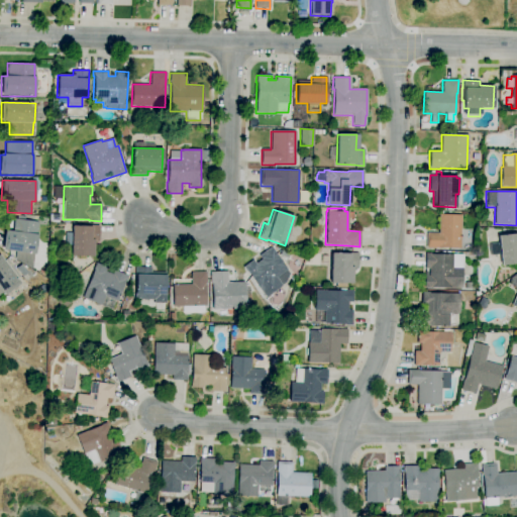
[(439,248),(426,248),(426,232),(438,233),(438,214),(460,215),(459,248),(439,247),(439,248)]
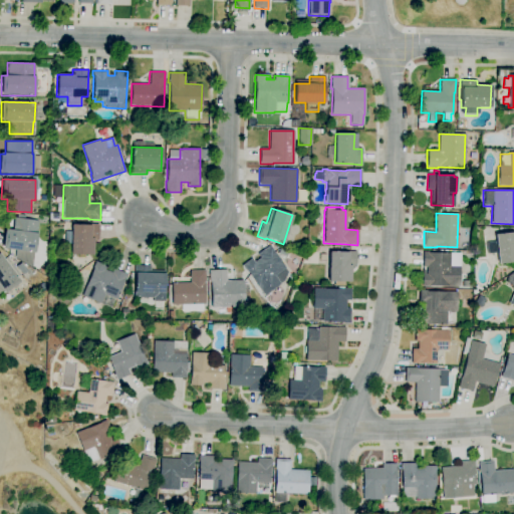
[(34,253),(2,248),(5,229),(12,230),(14,217),(38,221),(37,233),(34,253)]
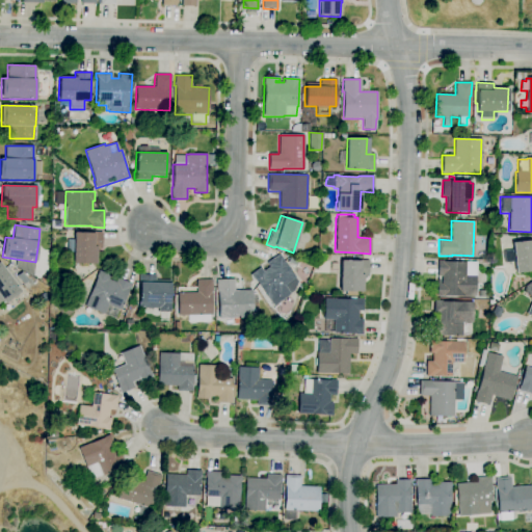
[(97,264),(73,263),(74,253),(67,253),(68,239),(74,239),(74,232),(102,233),(101,249),(97,248),(97,264)]
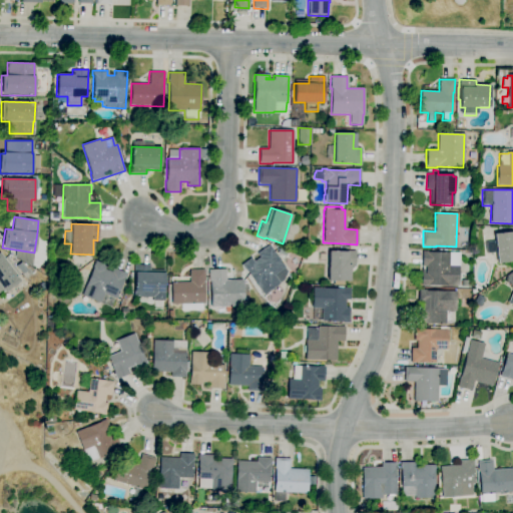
[(512,262),(497,264),(494,233),(512,231),(512,230),(512,262)]
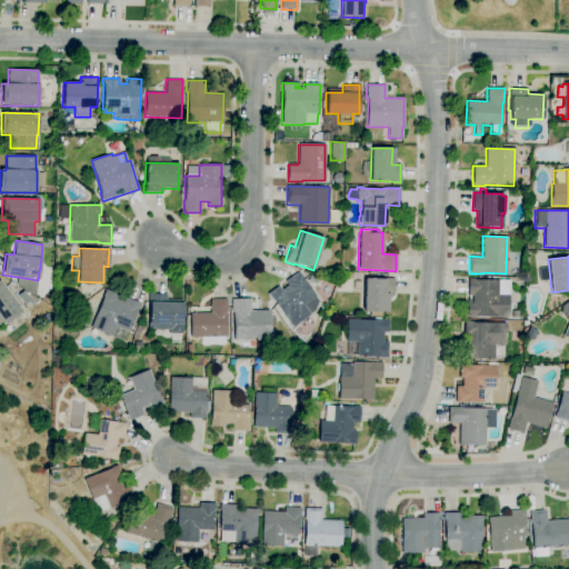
[(292,327),(272,300),(267,293),(278,286),(281,290),(288,286),(285,281),(298,271),(316,296),(315,297),(318,301),(313,311),(292,327)]
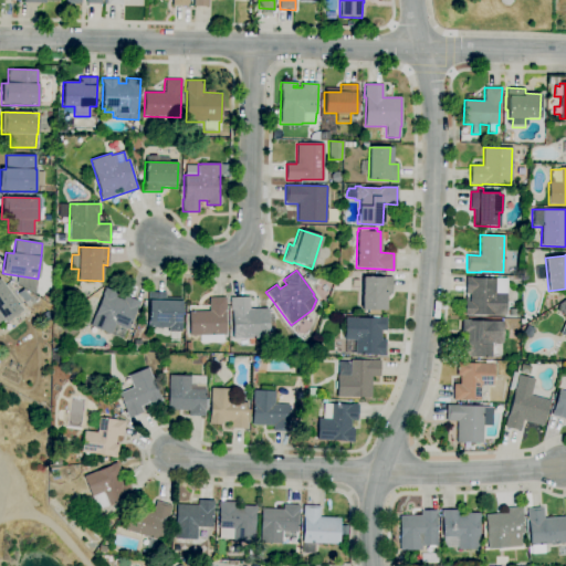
[(314,283),(305,279),(307,274),(316,279),(314,283)]
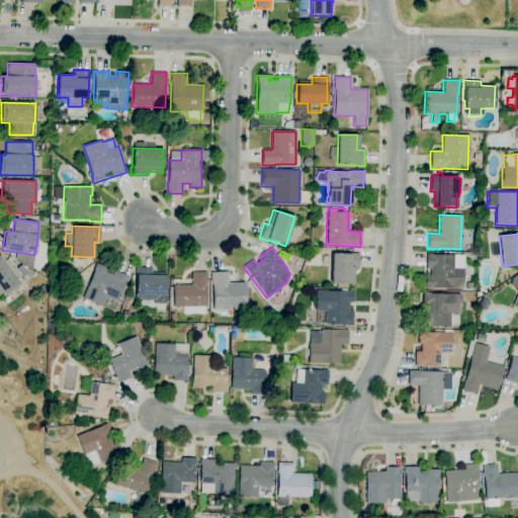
[(347,288),(336,287),(336,283),(331,283),(332,253),(358,254),(358,270),(353,270),(353,283),(347,283),(347,288)]
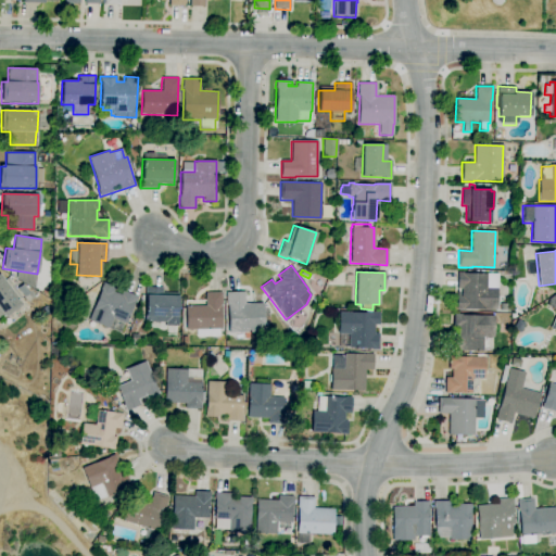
[(496,310),(465,308),(465,311),(456,310),(456,291),(459,291),(459,297),(462,297),(462,289),(457,289),(457,273),(498,274),(497,288),(496,288),(496,310)]
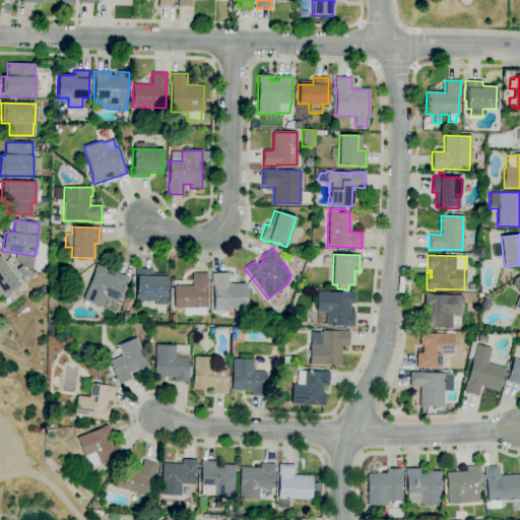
[(0,295),(0,257),(20,284),(5,297),(2,294),(0,295)]
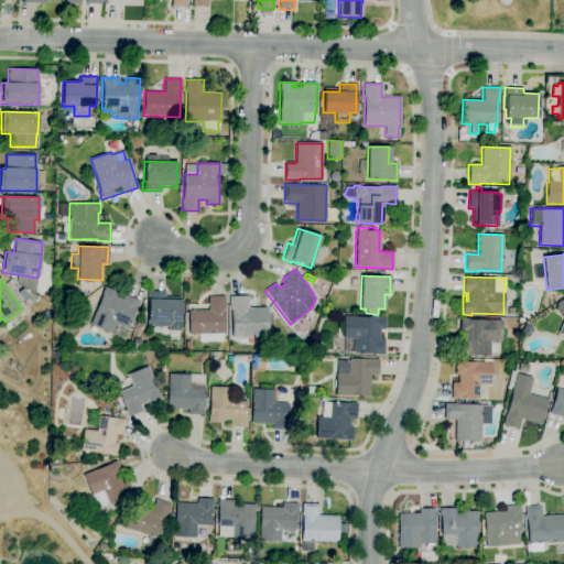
[(110,334),(89,325),(102,294),(101,294),(105,286),(120,293),(119,296),(116,294),(116,296),(122,300),(125,294),(139,301),(127,328),(115,323),(110,334)]
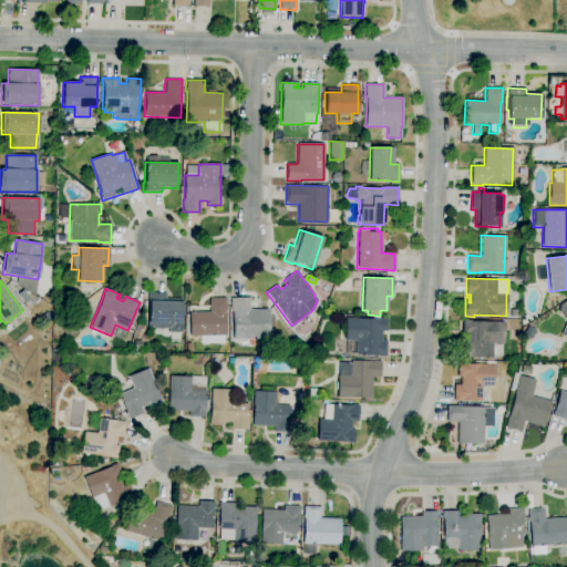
[(182,332),(168,332),(168,329),(148,328),(148,302),(147,302),(148,292),(165,292),(165,298),(182,298),(181,322),(182,322),(182,332)]
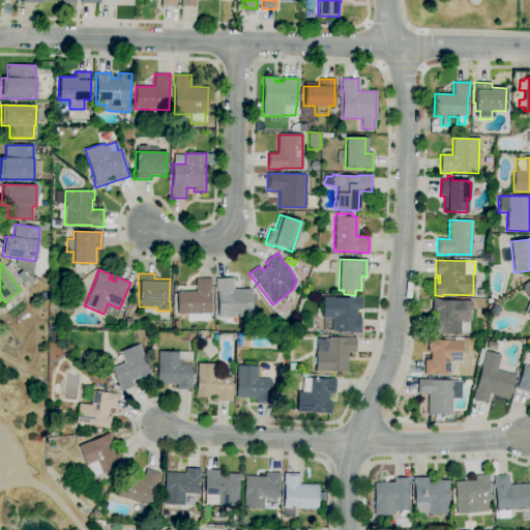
[(177,314),(177,292),(196,292),(196,280),(210,278),(211,314),(177,314)]
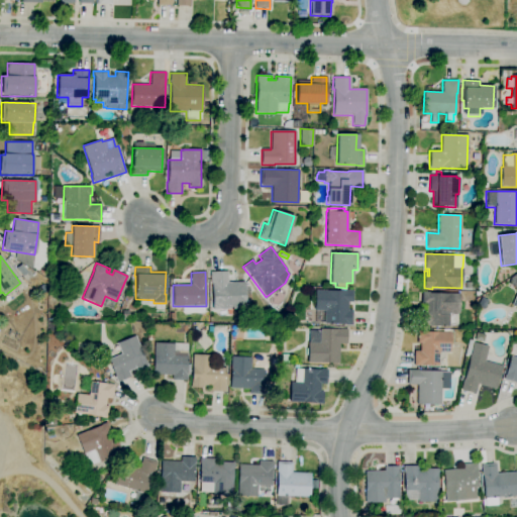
[(212,310),(212,284),(211,284),(210,272),(227,272),(228,283),(244,282),(245,309),(212,310)]
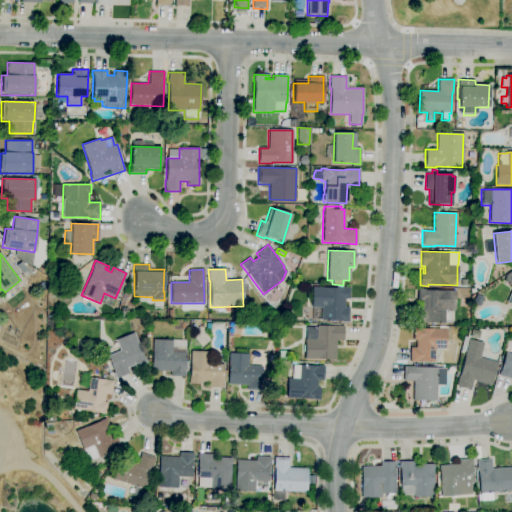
[(511,304),(506,302),(511,288),(510,288),(508,283),(500,280),(511,270),(511,304)]
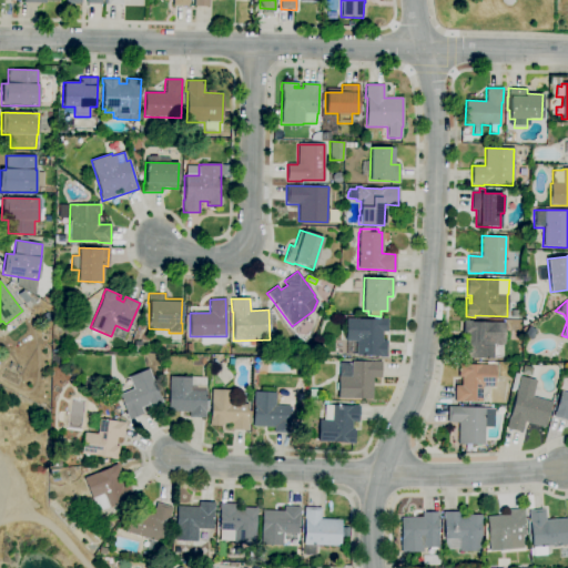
[(53,324),(53,306),(63,307),(63,315),(53,324)]
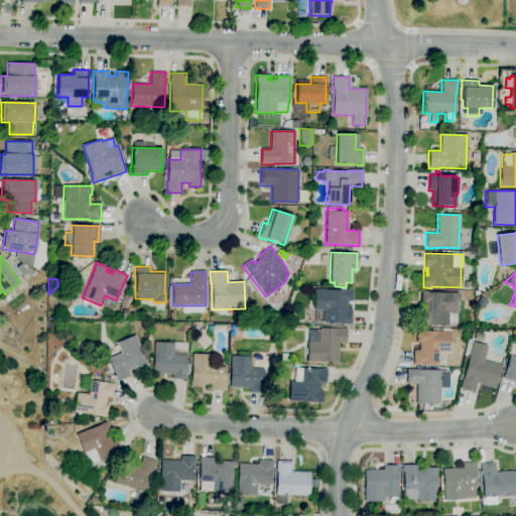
[(351,325),(346,325),(346,324),(324,323),(314,323),(314,309),(313,309),(314,289),(352,290),(351,301),(347,301),(347,309),(351,309),(351,325)]
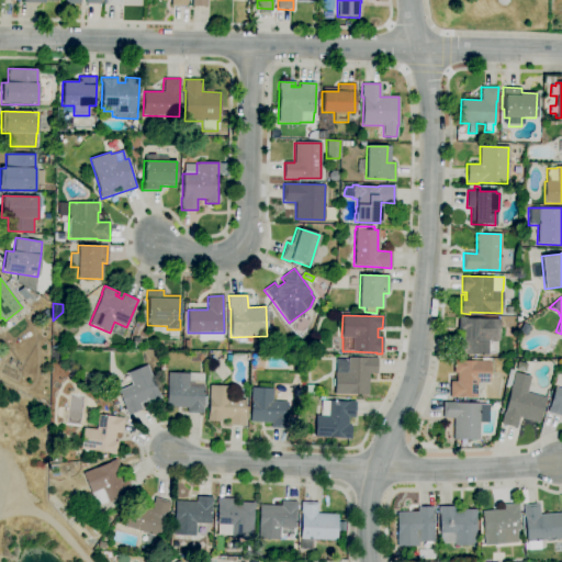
[(487,355),(458,355),(458,317),(467,317),(467,318),(498,319),(498,341),(494,341),(494,353),(487,353),(487,355)]
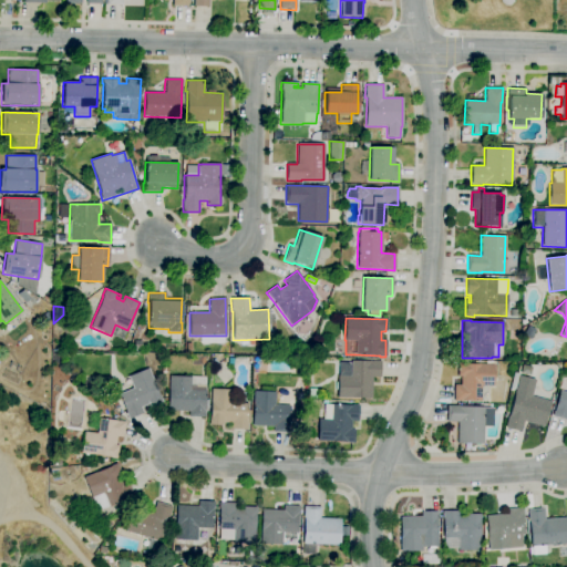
[(214,368),(209,362),(215,358),(218,362),(214,368)]
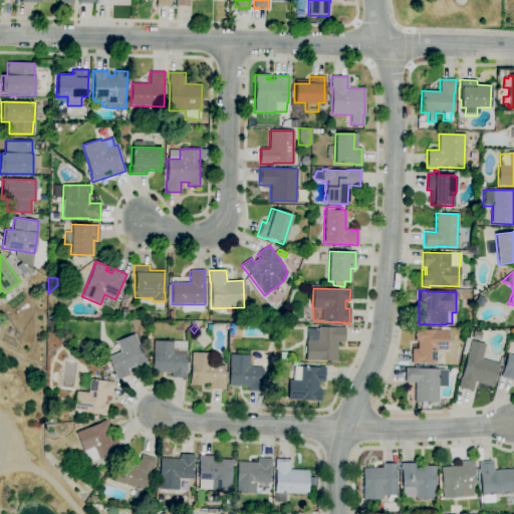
[(336,361),(306,360),(306,353),(303,353),(304,346),(306,347),(306,340),(307,340),(307,328),(318,328),(318,327),(345,327),(344,342),(337,342),(336,361)]
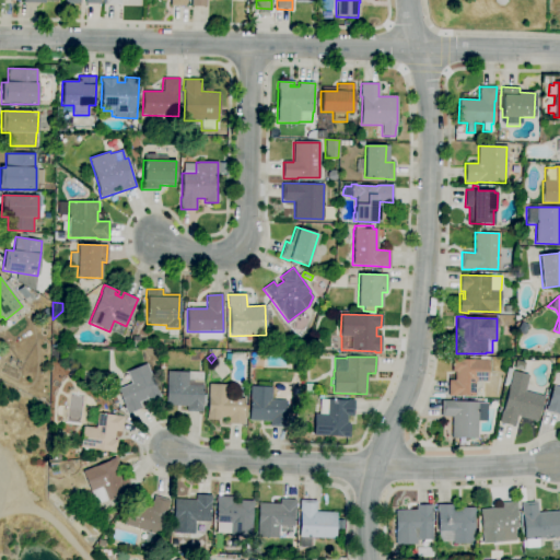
[(475,396),(448,396),(448,381),(455,381),(455,372),(452,372),(452,359),(487,359),(487,381),(475,381),(475,396)]
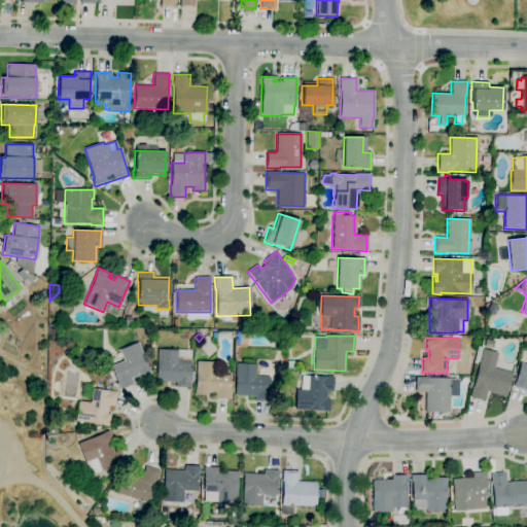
[(118,390),(115,383),(117,383),(110,366),(124,360),(119,350),(138,342),(151,376),(140,381),(138,376),(131,379),(133,384),(118,390)]
